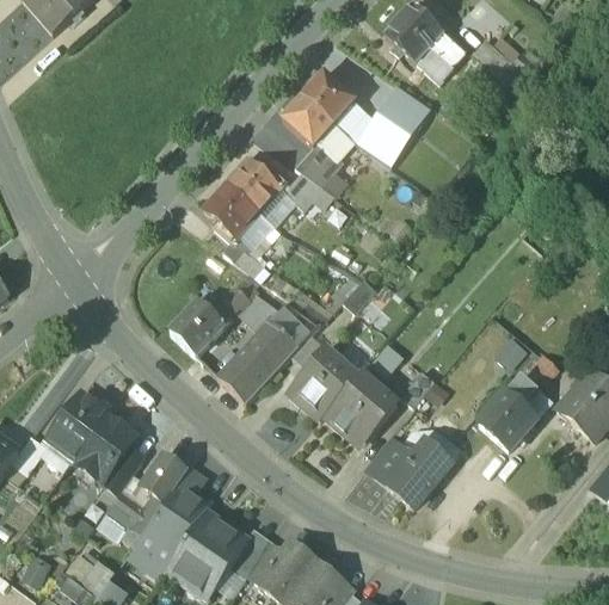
[(26,0),(55,32),(91,0),(26,0)]
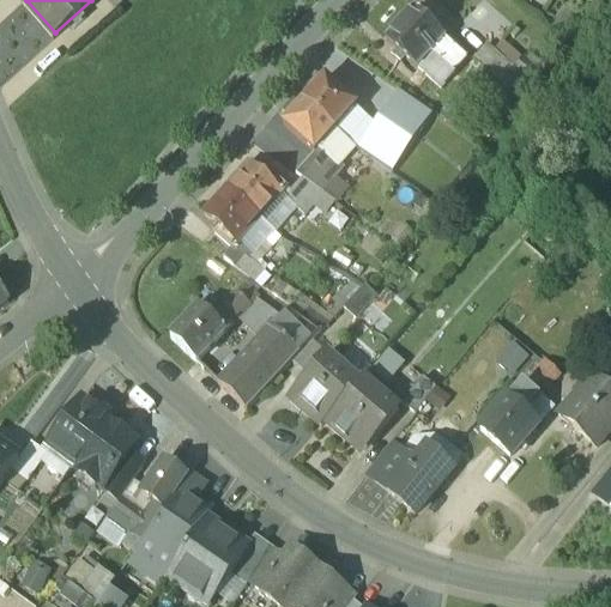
[(416,5),(388,35),(400,47),(397,52),(403,58),(407,53),(442,85),(470,55),(447,34),(416,5)]
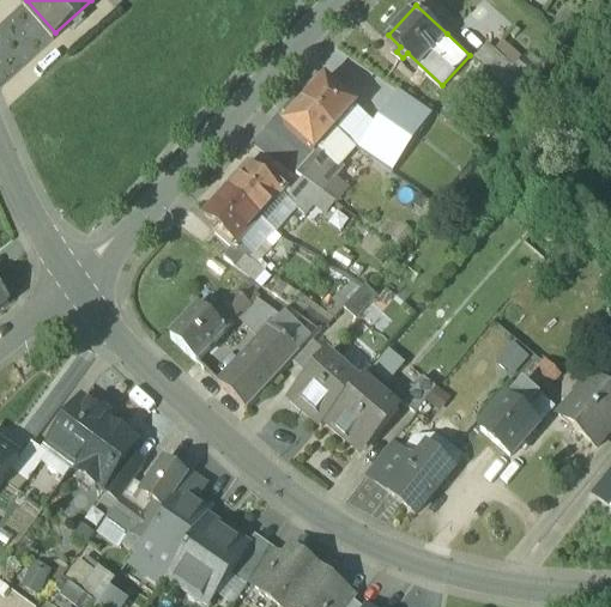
[(522,52),(504,36),(496,46),(515,61),(522,52)]
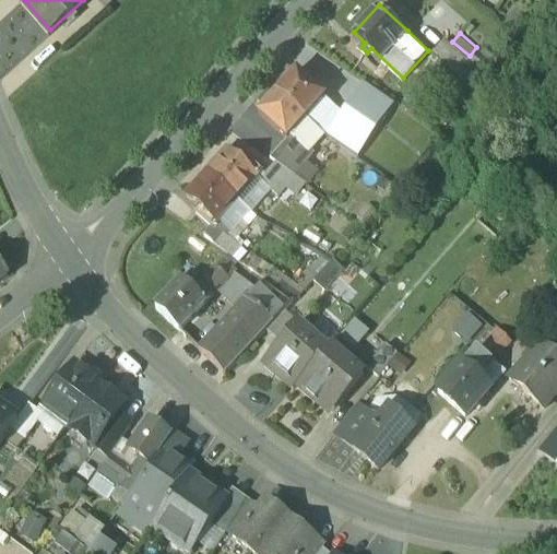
[(467,55),(446,36),(434,49),(455,68),(467,55)]
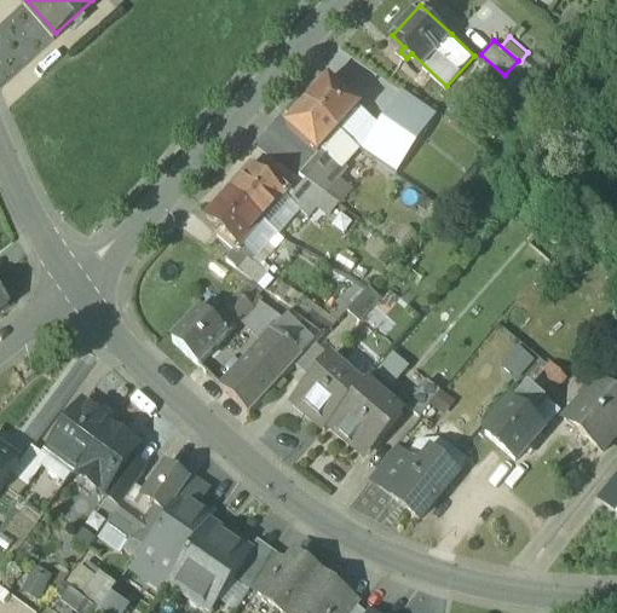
[(518,61),(505,75),(517,86),(529,70),(518,61)]
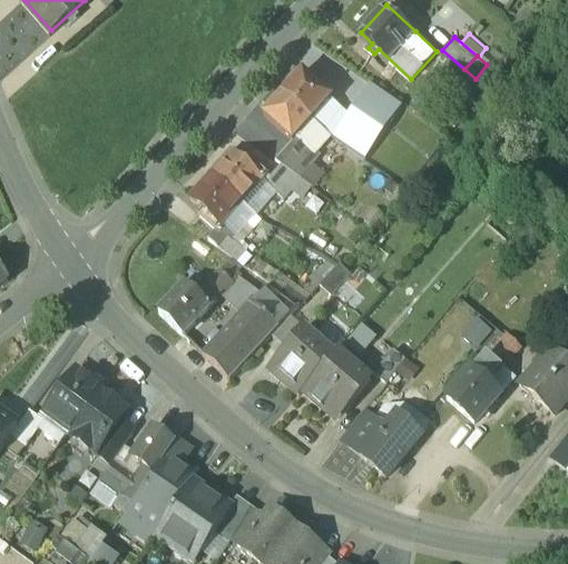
[(333,94),(304,68),(285,89),(314,115),(333,94)]
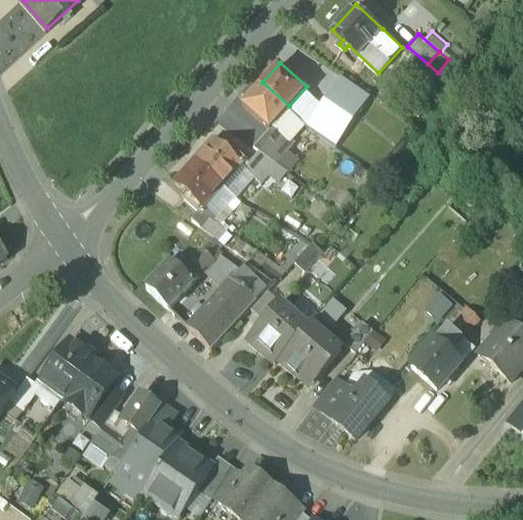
[(308,124),(336,144),(370,94),(343,75),(308,124)]
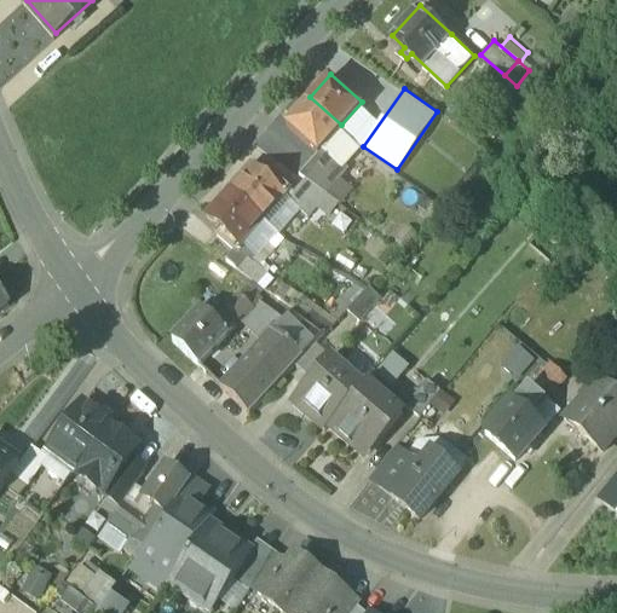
[(341,125),(310,97),(288,121),(319,149),(323,145),(341,125)]
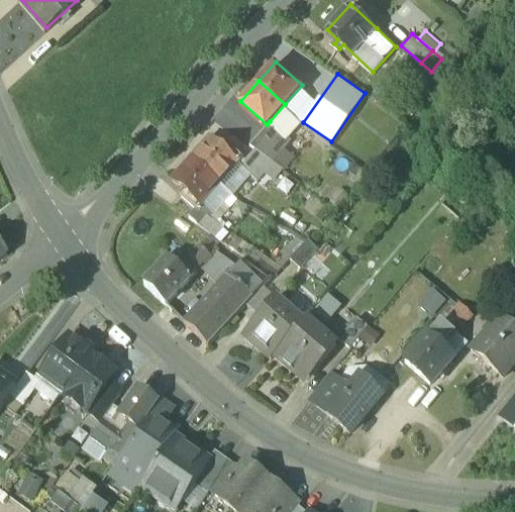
[(301,118),(285,104),(270,121),(286,135),(287,133),(301,118)]
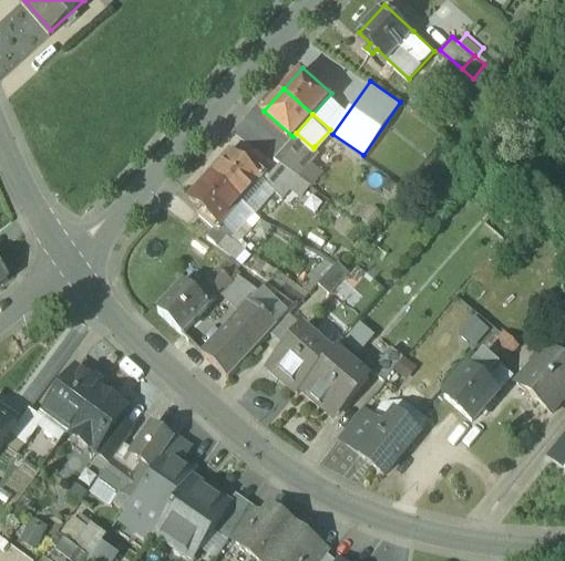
[(293,136),(275,155),(311,182),(324,168),(312,159),(320,151),(315,146),(314,148),(296,133),(293,136)]
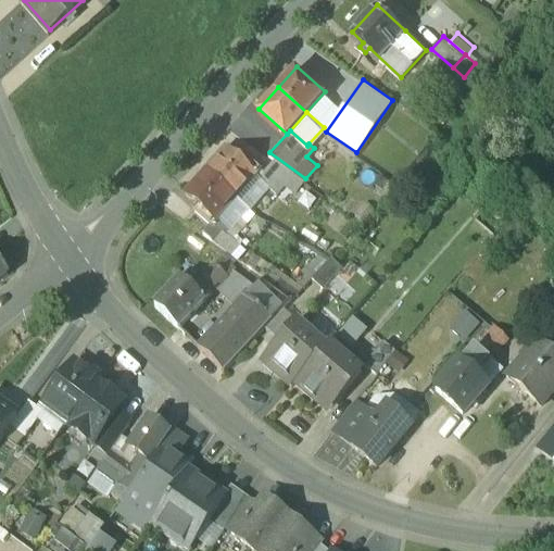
[(227,142),(208,165),(238,192),(262,164),(246,150),(241,155),(227,142)]
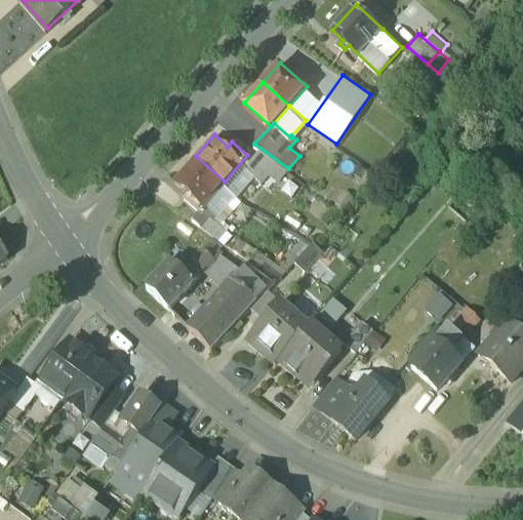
[(225,182),(196,156),(176,177),(190,189),(186,193),(202,207),(225,182)]
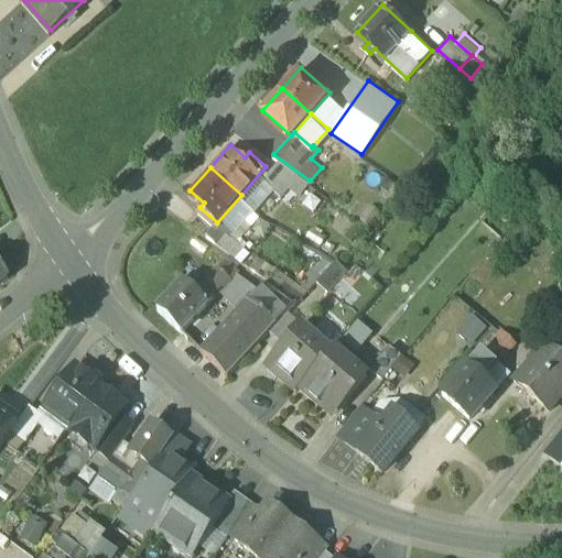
[(239,267),(226,255),(200,282),(204,286),(204,285),(213,294),(220,286),(230,296),(249,277),(237,270),(239,267)]
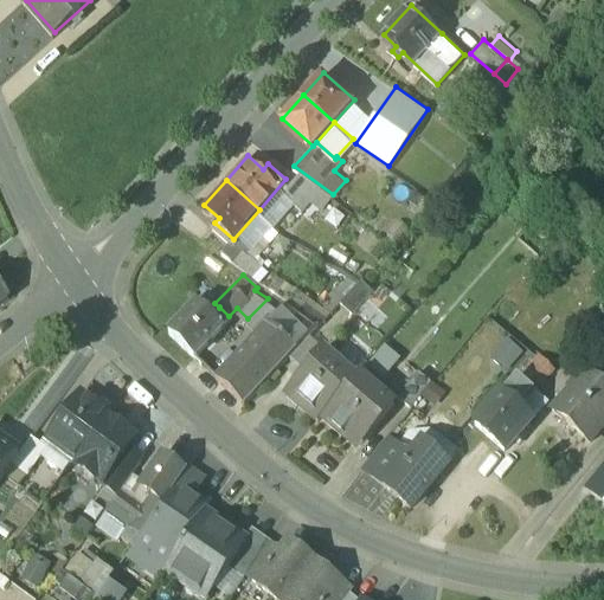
[(362,275),(341,298),(354,311),(377,288),(362,275)]
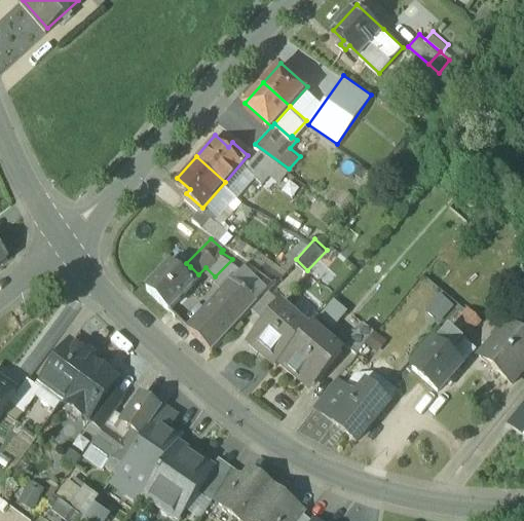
[(172,257),(147,283),(170,304),(198,274),(190,266),(190,267),(186,270),(172,257)]
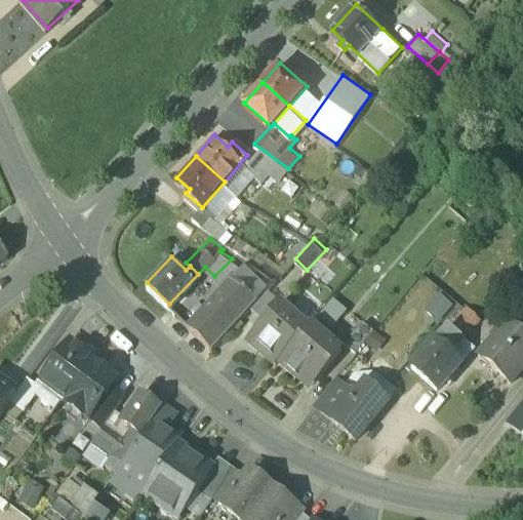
[(232,258),(214,276),(224,285),(234,275),(257,297),(278,277),(250,257),(242,266),(232,258)]
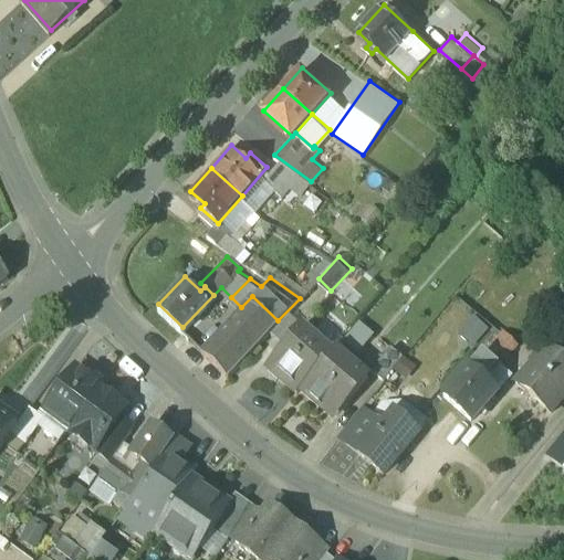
[(241,307),(204,347),(229,372),(278,320),(252,296),(241,307)]
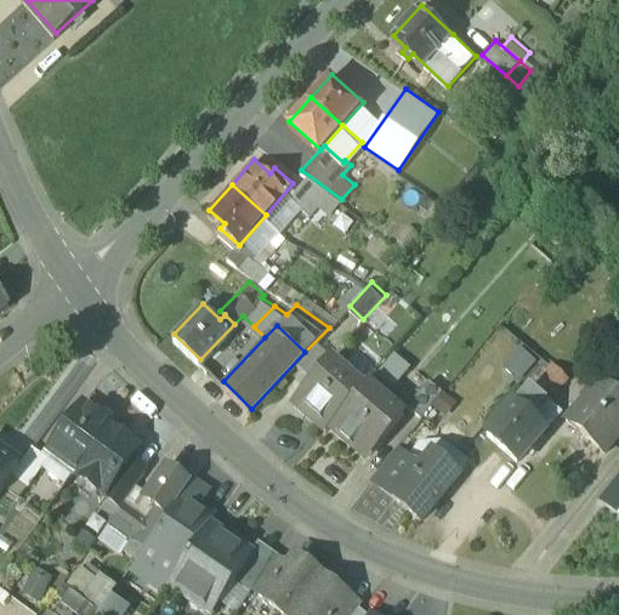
[(522,375),(539,357),(523,342),(506,360),(522,375)]
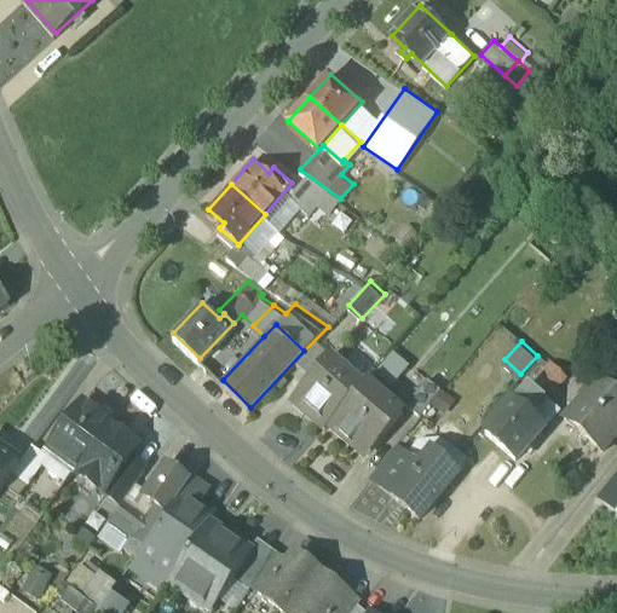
[(566,345),(531,383),(546,397),(582,358),(566,345)]
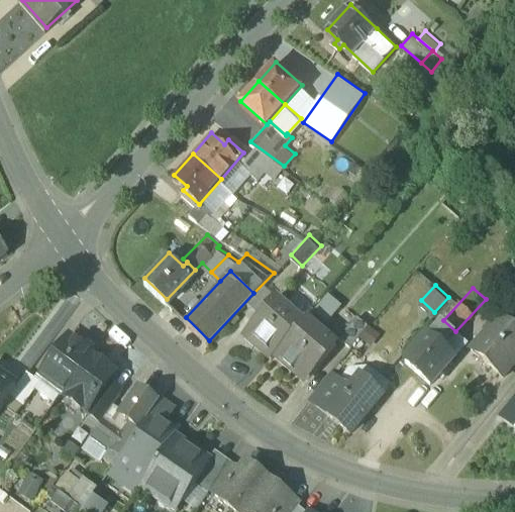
[(304,319),(278,295),(246,331),(273,354),(275,352),(304,319)]
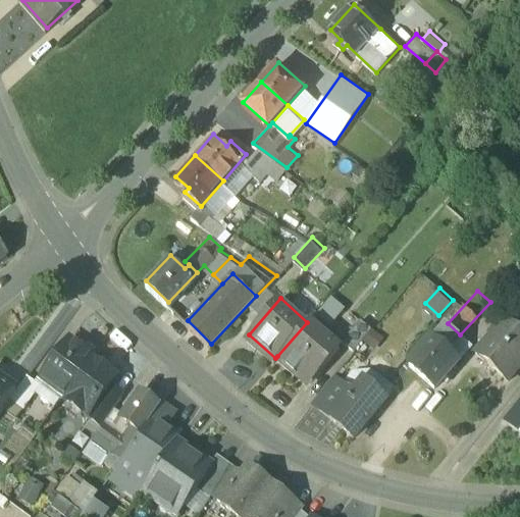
[(519,330),(503,317),(490,332),(491,333),(477,351),(509,377),(519,364),(519,330)]
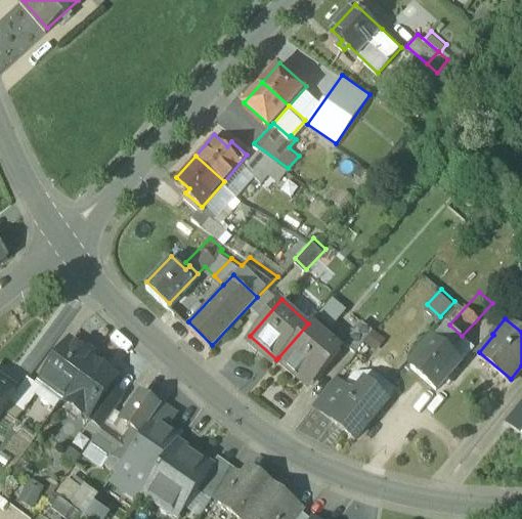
[(362,319),(345,341),(356,350),(374,329),(362,319)]
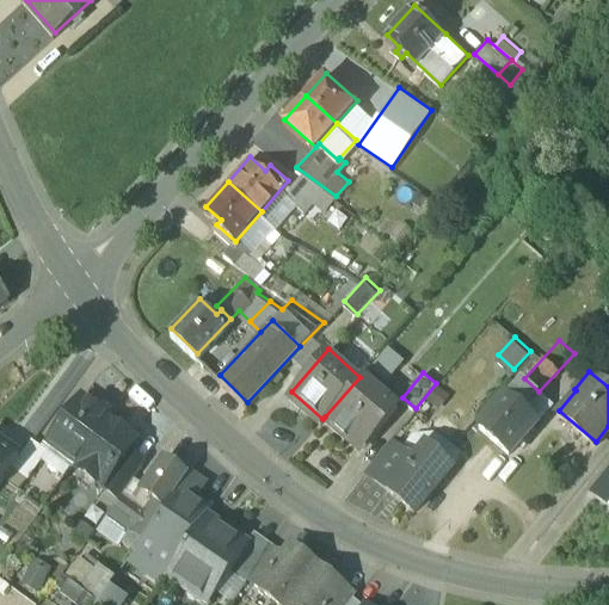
[(360,377),(325,417),(346,436),(350,431),(358,439),(367,431),(371,434),(398,405),(363,374),(360,377)]
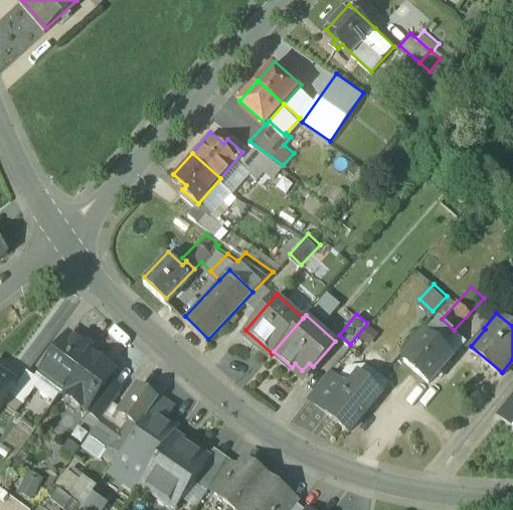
[(442,319),(429,333),(405,358),(430,379),(453,353),(442,344),(454,330),(442,319)]
